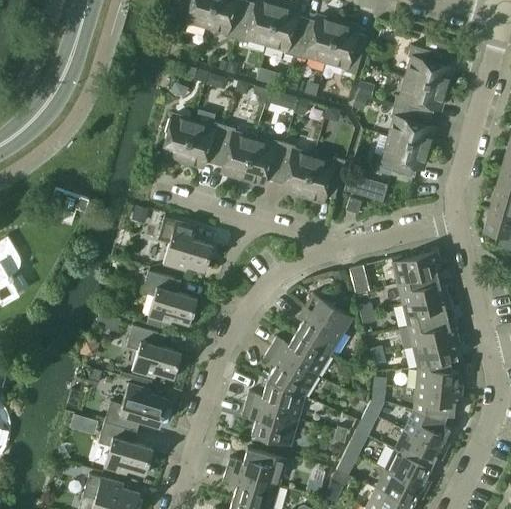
[(188,23),(207,28),(215,0),(169,0),(164,21),(186,27),(188,23)]
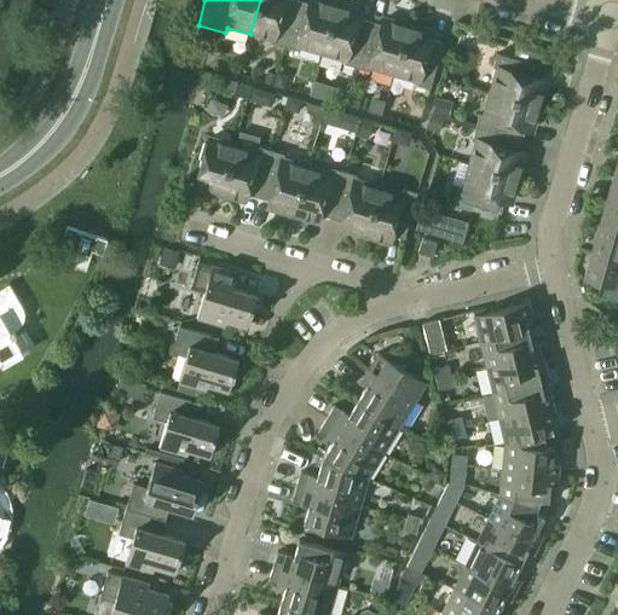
[(271,46),(286,51),(299,4),(287,0),(286,0),(260,0),(250,34),(273,41),(271,46)]
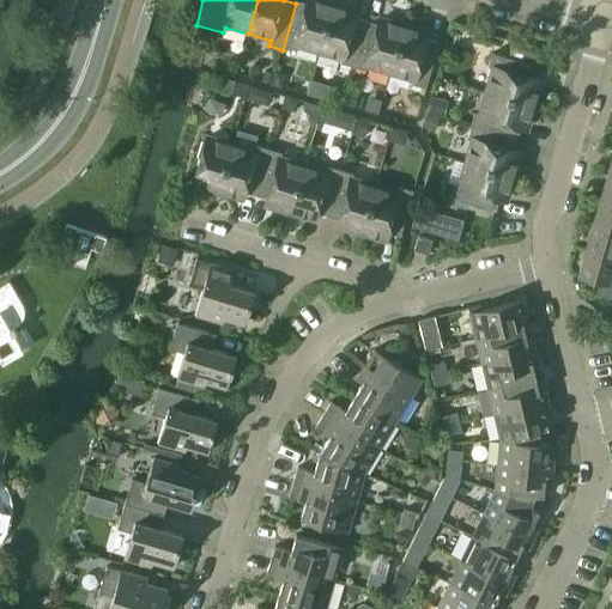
[(296,48),(319,54),(333,8),(308,1),(307,7),(296,4),(283,50),(295,54),(296,48)]
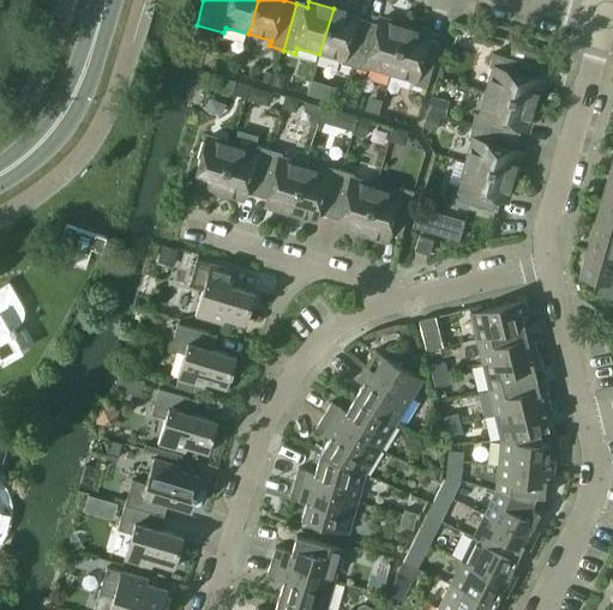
[(341,67),(354,71),(367,24),(356,22),(358,16),(334,8),(319,54),(343,61),(341,67)]
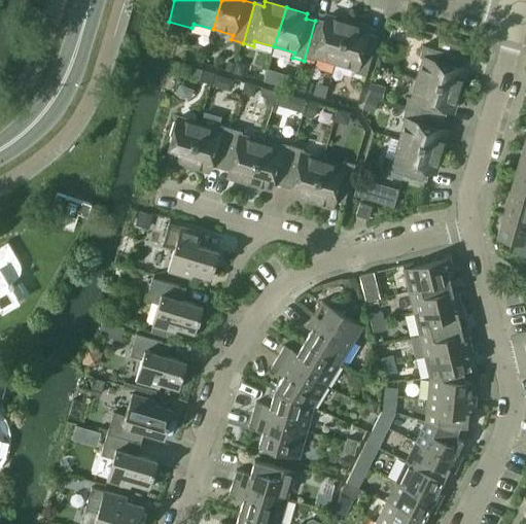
[(316,59),(336,65),(348,25),(326,20),(325,24),(315,21),(304,61),(315,64),(316,59)]
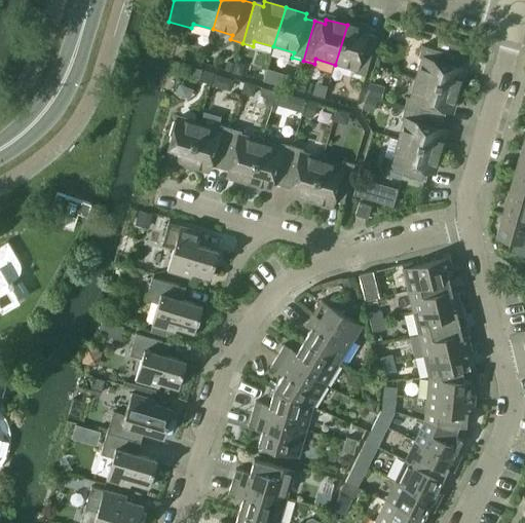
[(353,75),(366,78),(377,39),(366,36),(368,31),(347,25),(335,65),(355,70),(353,75)]
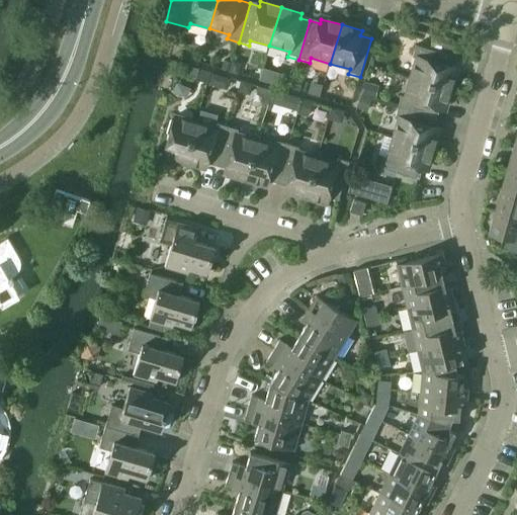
[(412,80),(450,91),(456,71),(452,70),(454,59),(416,48),(413,60),(417,61),(412,80)]
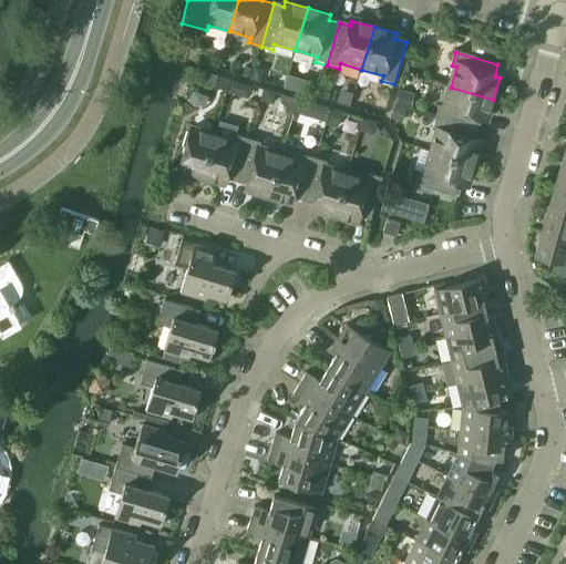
[(202,83),(215,88),(218,78),(204,74),(202,83)]
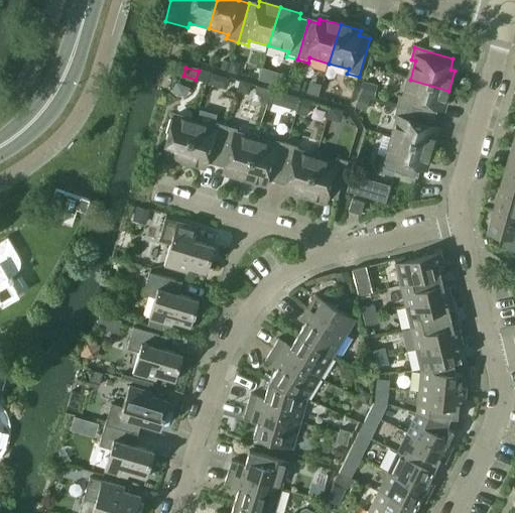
[(397,109),(435,120),(438,110),(443,112),(448,91),(410,80),(404,99),(400,98),(397,109)]
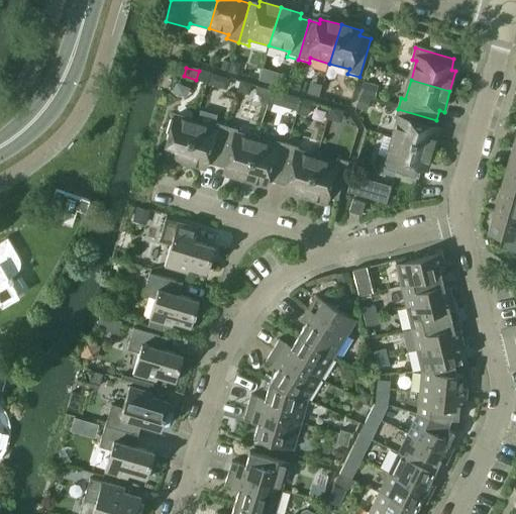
[(394,140),(432,151),(438,131),(433,130),(436,120),(398,109),(394,120),(399,121),(394,140)]
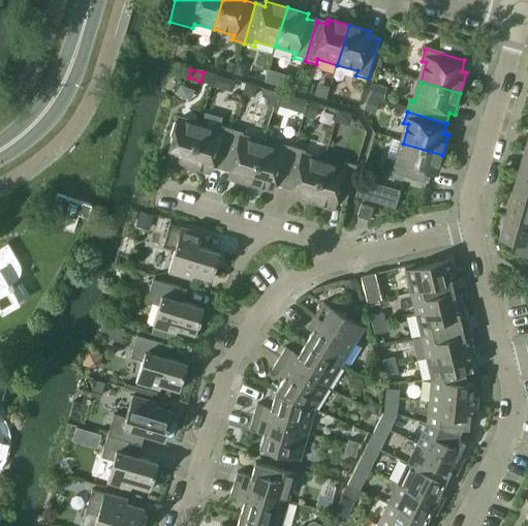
[(167,161),(188,167),(200,127),(179,121),(178,125),(175,124),(171,138),(174,140),(167,161)]
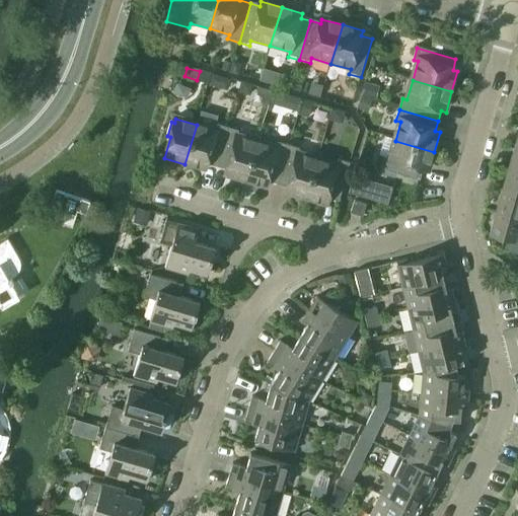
[(207,165),(217,168),(228,129),(217,126),(216,131),(197,125),(185,164),(206,170),(207,165)]
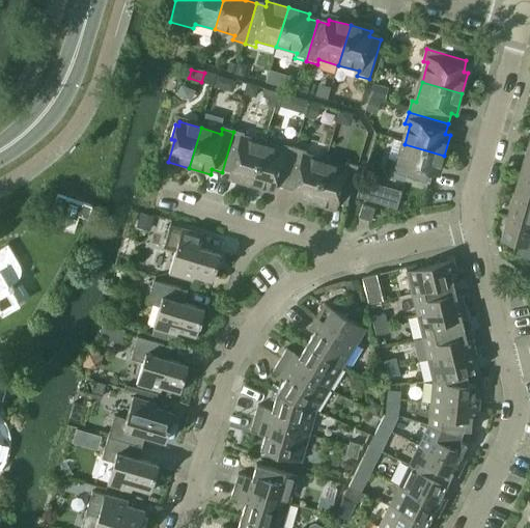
[(230,179),(251,186),(262,146),(243,140),(245,135),(233,132),(222,172),(231,175),(230,179)]
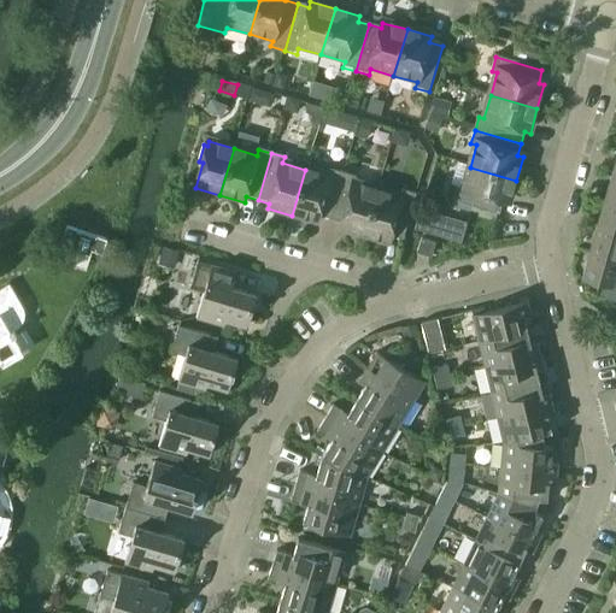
[(453,202),(500,216),(503,204),(509,205),(516,181),(470,168),(463,190),(457,189),(453,202)]
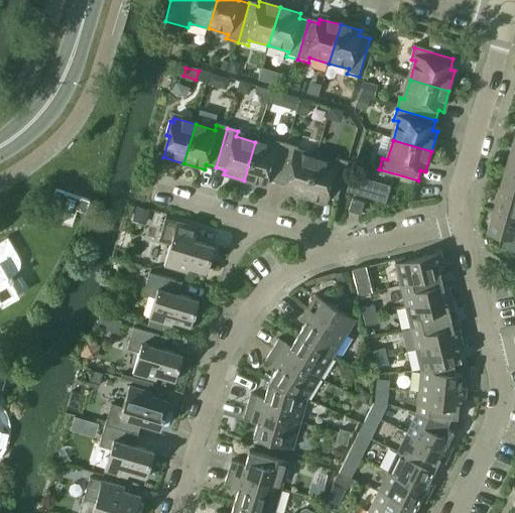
[(266,181),(276,184),(287,146),(276,143),(274,147),(255,142),(244,180),(265,186),(266,181)]
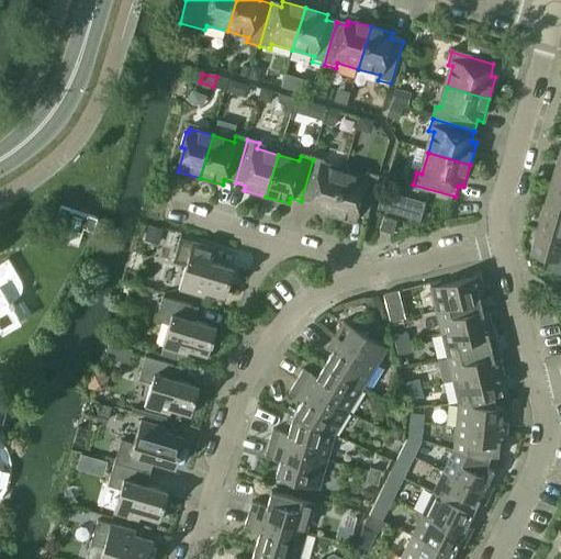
[(310,210),(332,216),(344,174),(323,168),(325,163),(313,159),(301,201),(311,204),(310,210)]
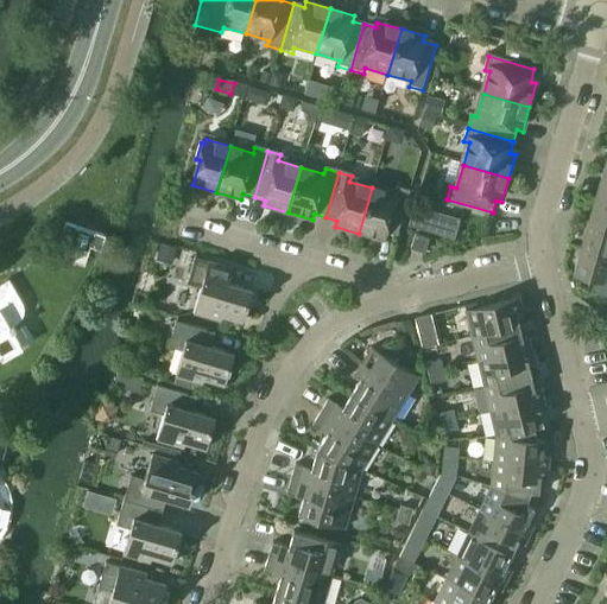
[(606,177),(602,176),(595,201),(606,203),(606,177)]
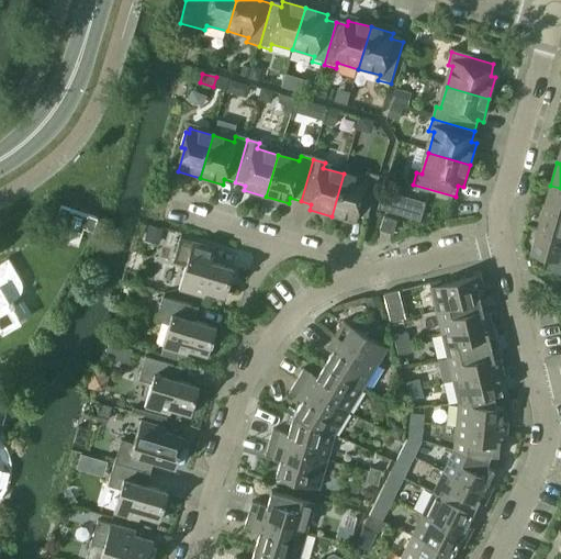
[(332,216),(355,223),(356,217),(367,221),(379,178),(367,175),(365,180),(344,174),(332,216)]
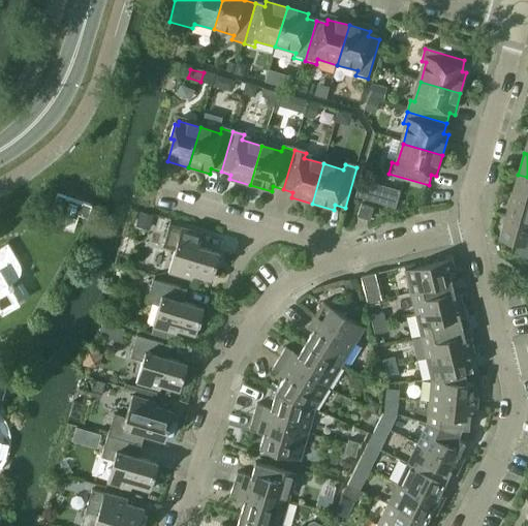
[(527,177),(518,175),(511,196),(527,200),(527,177)]
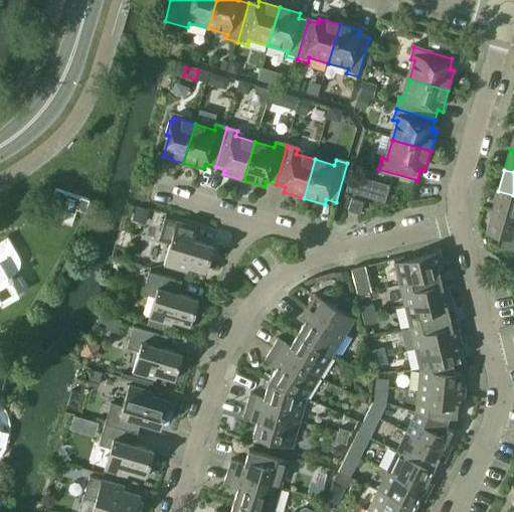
[(370,183),(350,178),(346,193),(365,199),(370,183)]
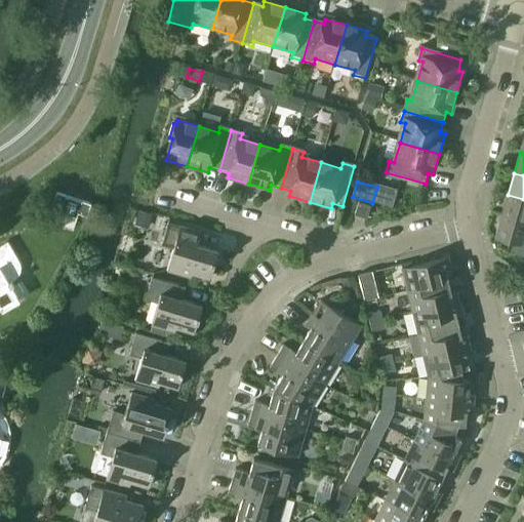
[(501,215),(523,222),(523,199),(508,195),(501,215)]
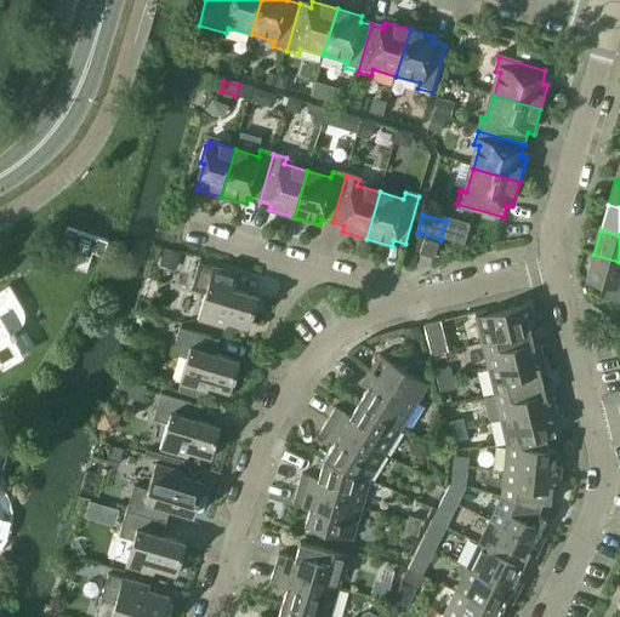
[(72,255),(91,261),(92,256),(103,260),(108,245),(68,232),(63,246),(73,250),(72,255)]
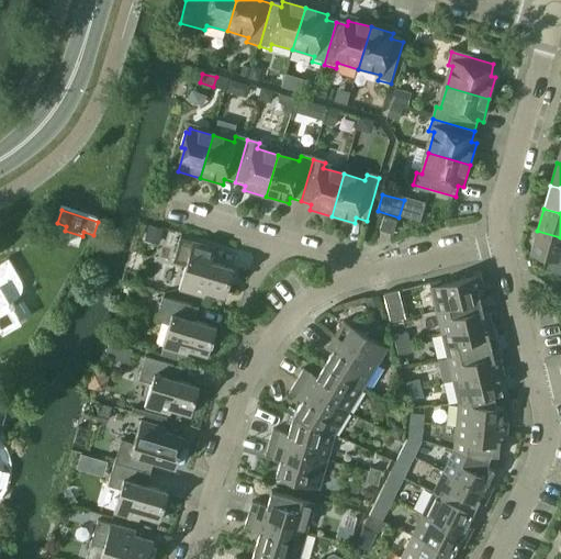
[(380,232),(393,236),(396,223),(384,220),(380,232)]
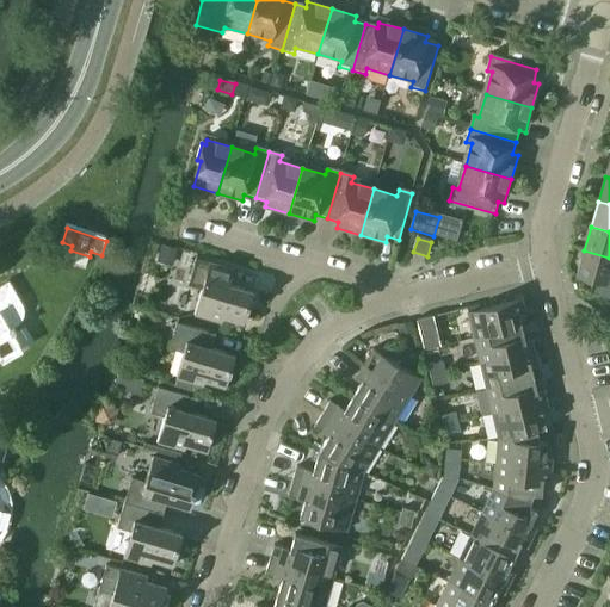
[(602,284),(609,286),(609,258),(584,251),(577,277),(602,284)]
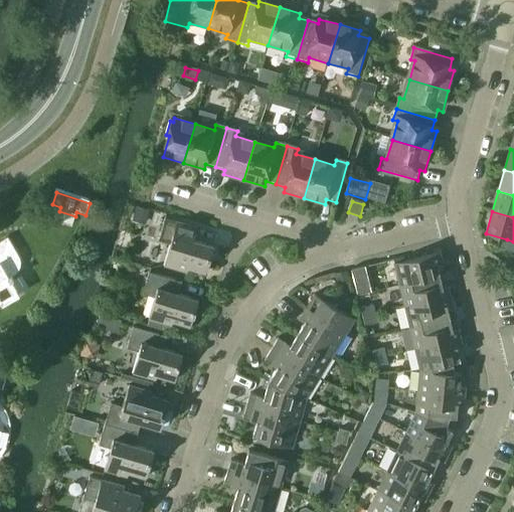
[(188,270),(206,275),(214,248),(194,242),(197,230),(165,221),(158,242),(170,246),(164,268),(187,274),(188,270)]
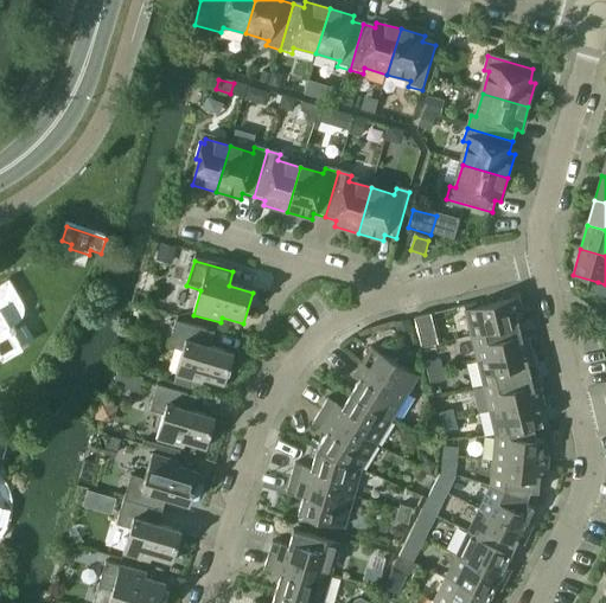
[(0,357),(0,358),(2,361),(23,350),(13,334),(17,332),(14,328),(18,326),(19,325),(21,322),(23,320),(24,316),(24,315),(24,313),(24,310),(24,309),(24,307),(10,282),(0,287),(0,357)]
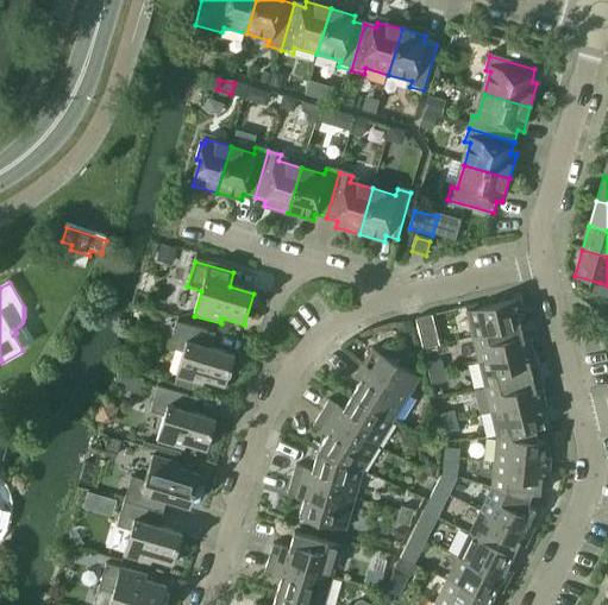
[(607,285),(600,283),(594,292),(607,298),(607,285)]
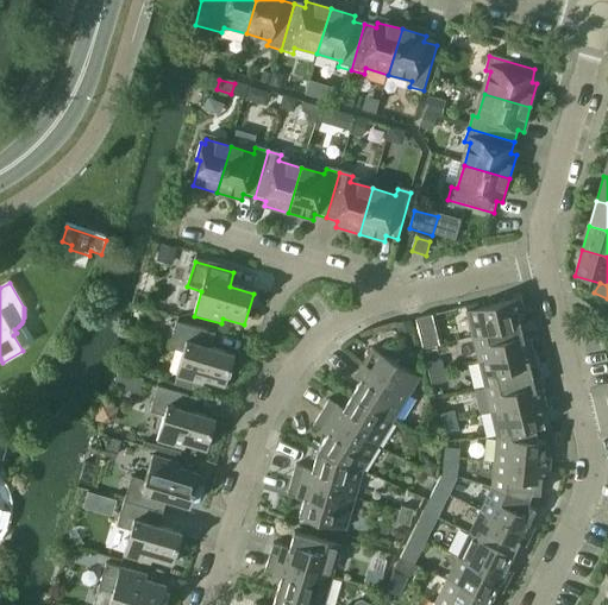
[(467,314),(474,340),(520,328),(516,314),(522,313),(520,301),(467,314)]
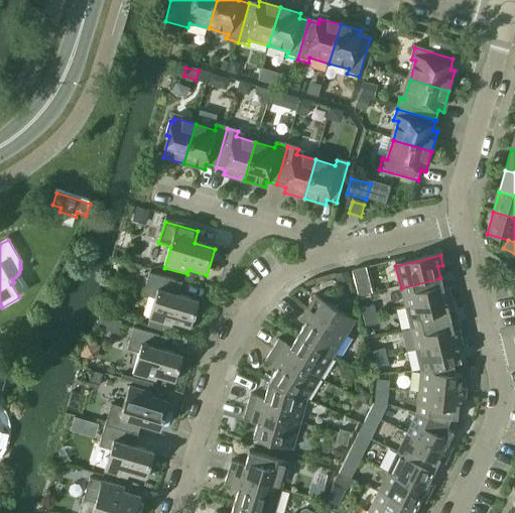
[(173,325),(190,330),(199,302),(178,296),(182,284),(149,275),(143,296),(155,300),(149,322),(172,328),(173,325)]
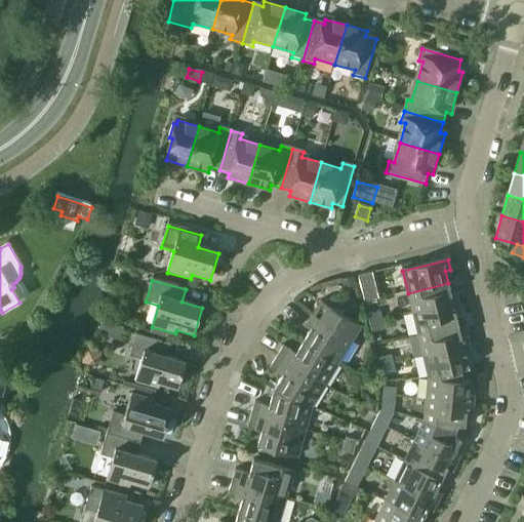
[(408,293),(413,315),(458,304),(456,294),(451,295),(448,283),(408,293)]
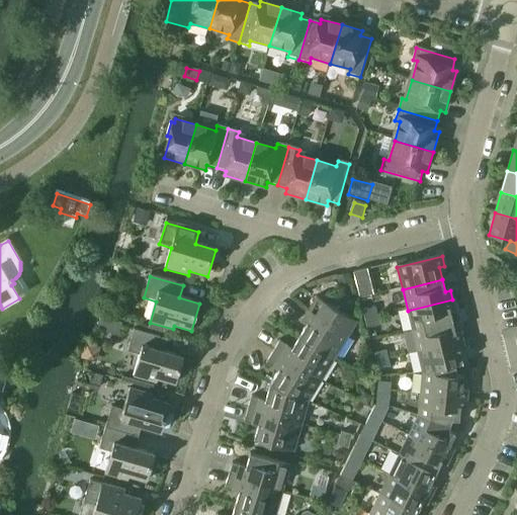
[(357,290),(360,299),(371,296),(369,287),(357,290)]
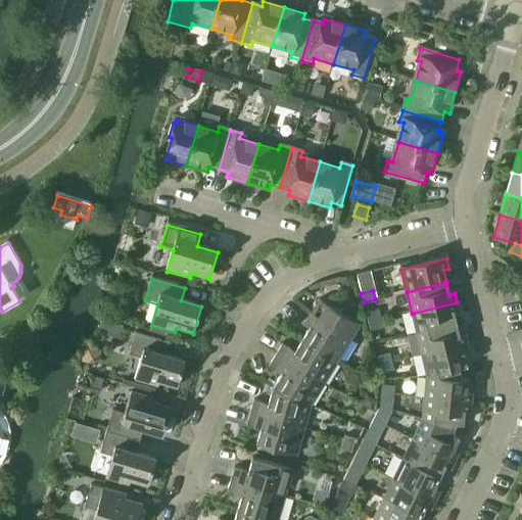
[(302,341),(338,363),(352,339),(350,338),(359,325),(320,301),(304,327),(310,330),(302,341)]
